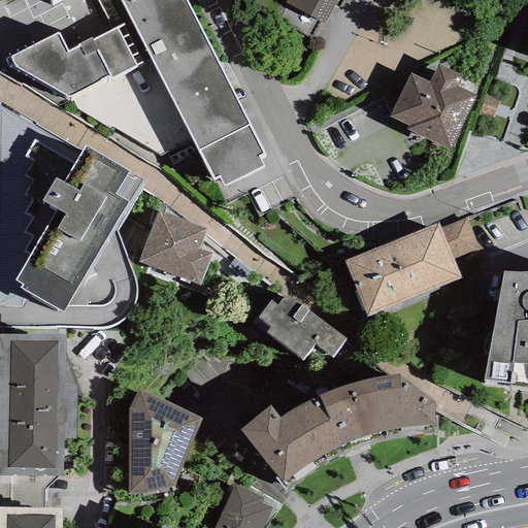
[(96,0),(111,29),(68,52),(59,33),(11,57),(17,69),(69,99),(110,76),(113,79),(152,59),(213,180),(220,177),(224,187),(263,167),(259,159),(265,156),(186,0),(96,0)]
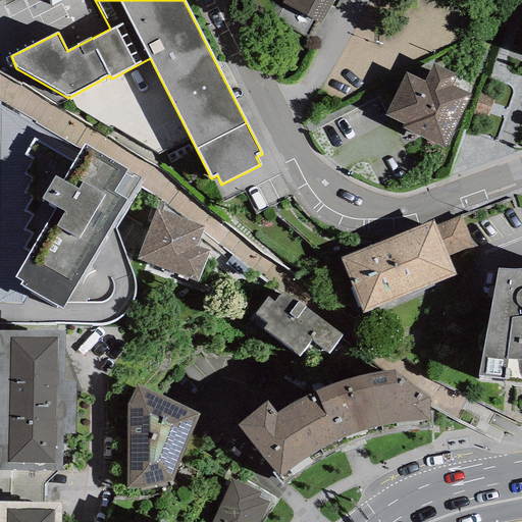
[(281,0),(280,2),(318,21),(329,0),(281,0)]
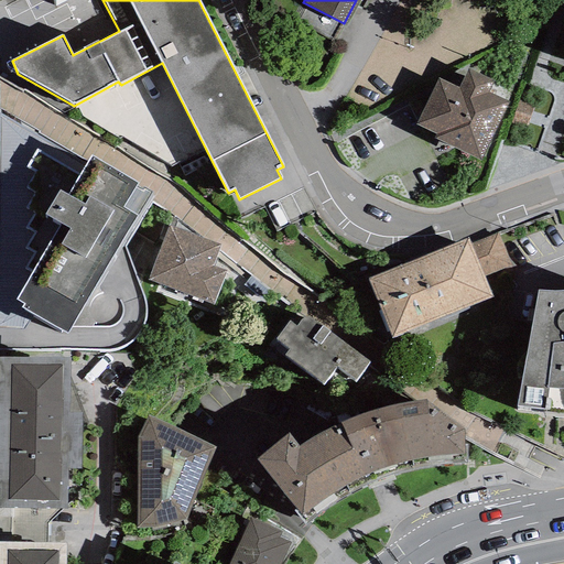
[(495,80),(468,68),(459,88),(437,78),(416,125),(436,133),(434,139),(480,160),(508,100),(489,91),(495,80)]
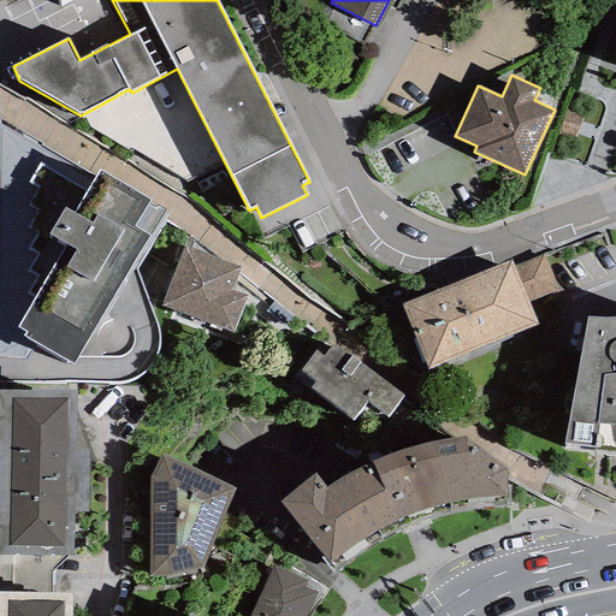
[(149,189),(99,160),(84,187),(41,163),(30,181),(39,185),(29,201),(39,207),(29,224),(36,229),(28,243),(39,250),(28,265),(39,272),(28,286),(33,292),(17,318),(27,324),(23,327),(72,357),(89,327),(95,332),(167,211),(163,207),(166,202),(148,194),(149,189)]
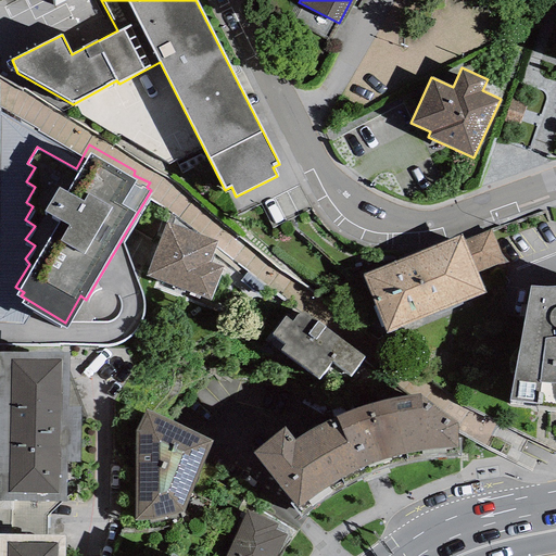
[(217,239),(166,219),(147,272),(210,295),(222,263),(210,258),(217,239)]
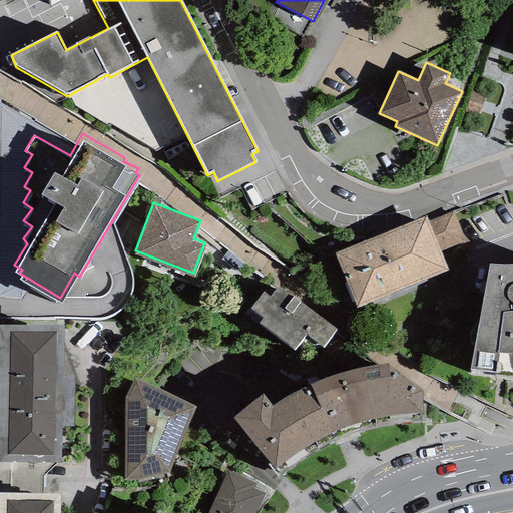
[(428,221),(440,251),(465,241),(453,211),(428,221)]
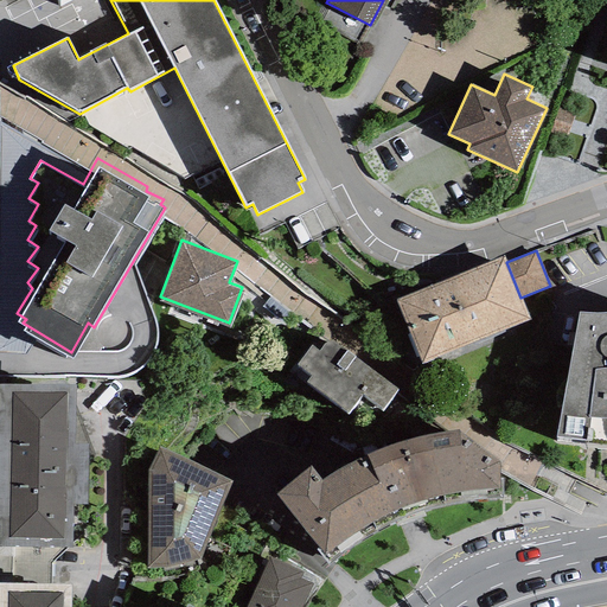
[(504,256),(396,299),(421,363),(529,320),(521,298),(506,262),(504,256)]
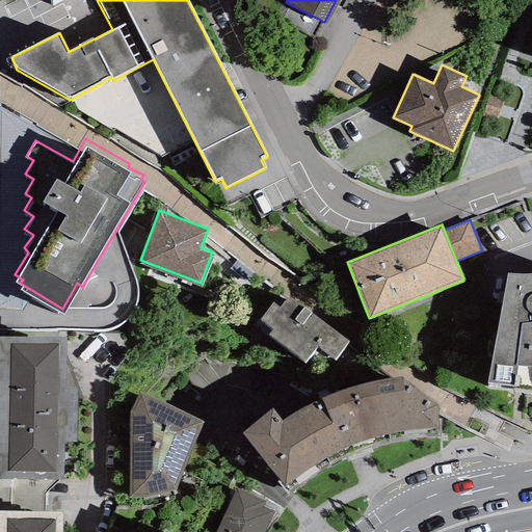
[(520,276),(508,275),(487,382),(514,384),(513,390),(521,390),(531,390),(531,274),(531,275),(520,276)]
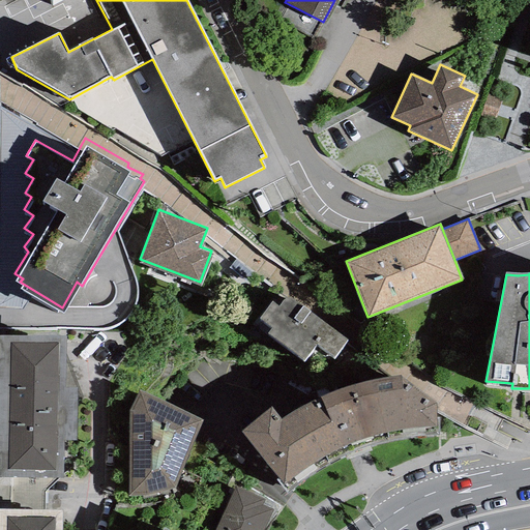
[(333,351),(347,333),(294,294),(290,293),(287,293),(284,295),(278,301),(272,297),(259,314),(272,323),(266,329),(303,354),(317,339),(333,351)]
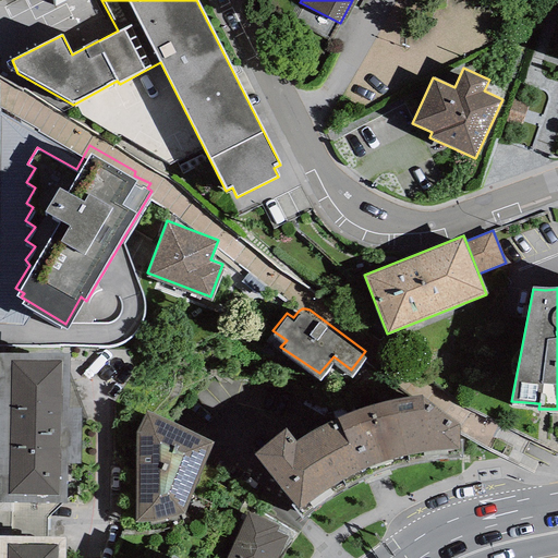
[(69,346),(0,343),(0,494),(67,495),(67,456),(80,456),(81,399),(68,399),(69,346)]
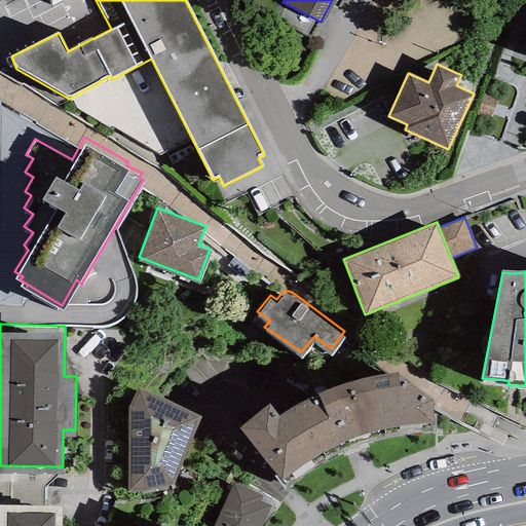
[(270,395),(238,421),(285,481),(306,466),(324,455),(338,449),(366,437),(383,431),(404,427),(438,424),(437,409),(433,409),(431,395),(397,367),(364,372),(335,378),(311,389),(277,407),(270,395)]
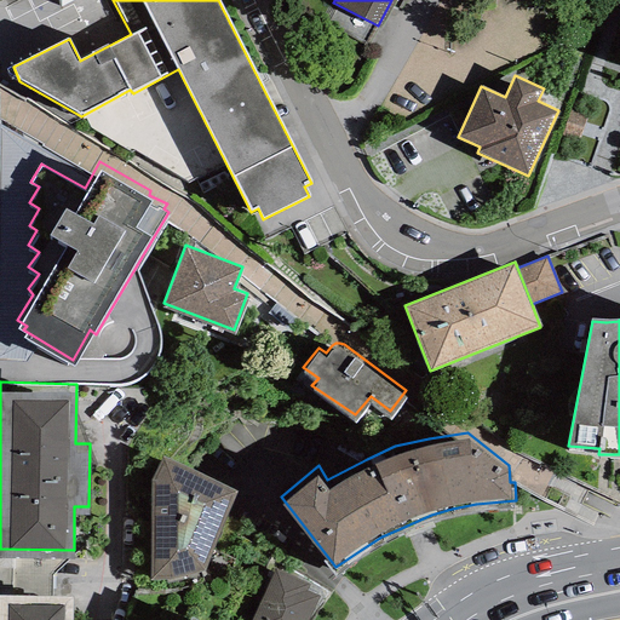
[(195,460),(162,453),(150,476),(150,577),(173,574),(204,564),(236,483),(195,460)]
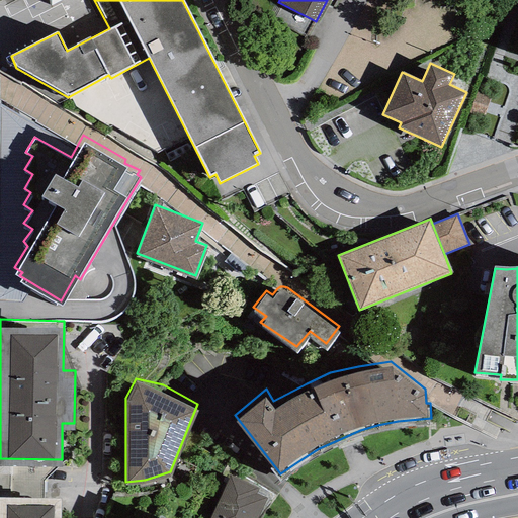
[(253,517),(266,491),(229,473),(207,517),(253,517)]
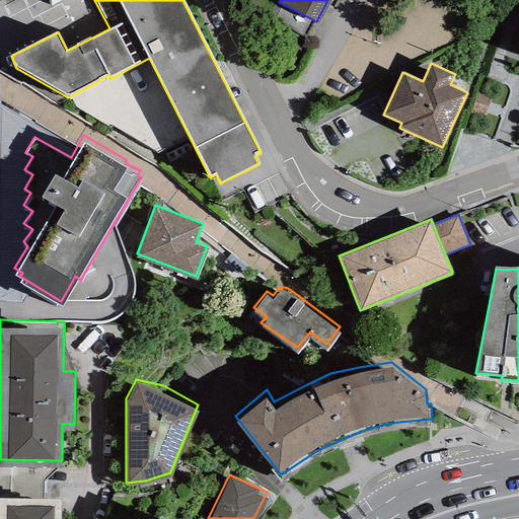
[(60,518),(61,494),(0,492),(0,518),(60,518)]
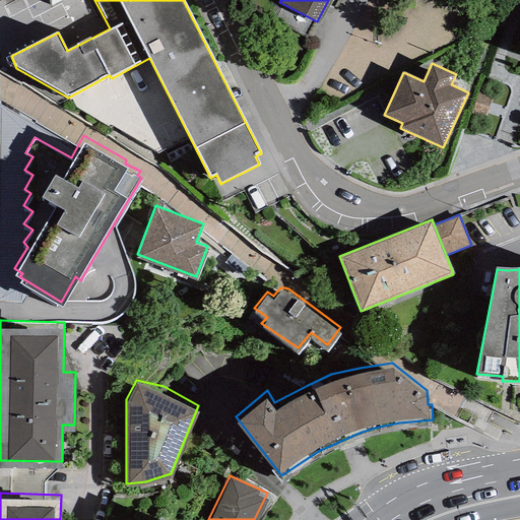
[(174,519),(176,516),(158,510),(156,516),(150,514),(147,519),(174,519)]
